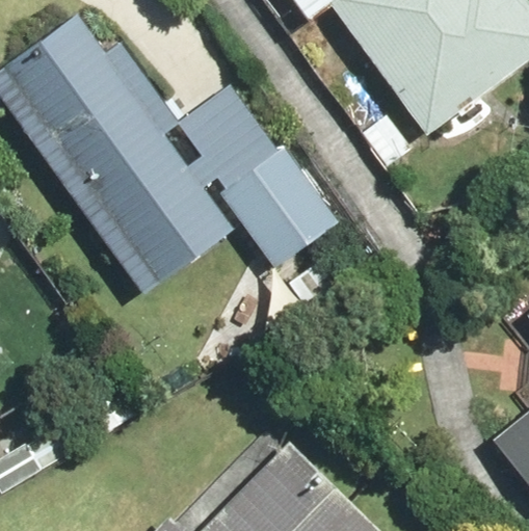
[(289,0),(310,27),(332,9),(433,140),(528,65),(528,5),(525,0),(289,0)]
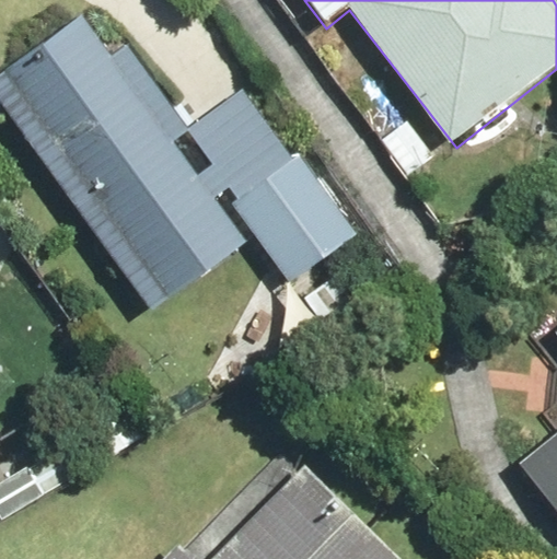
[(94,6),(0,72),(0,96),(151,311),(247,243),(213,195),(227,185),(235,197),(229,201),(292,286),(367,233),(257,77),(190,123),(215,156),(196,171),(174,140),(184,134),(94,6)]
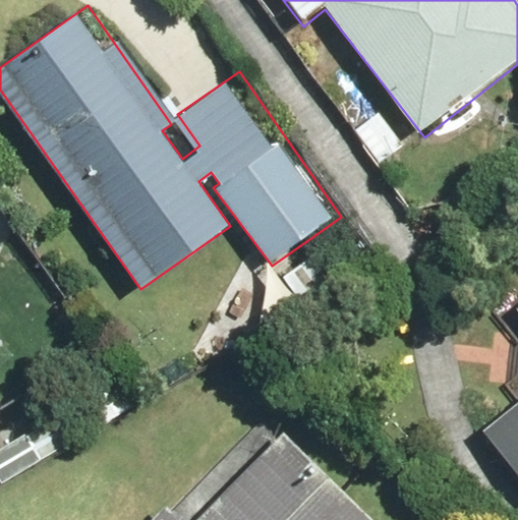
[(517,308),(516,309),(517,311),(517,401),(481,429),(517,477),(517,308)]
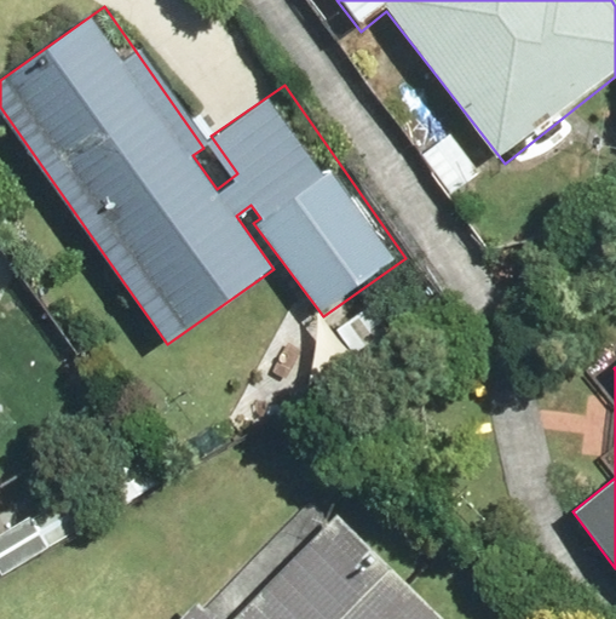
[(222,618),(199,597),(177,618),(444,618),(472,590),(358,483),(232,618),(222,618)]
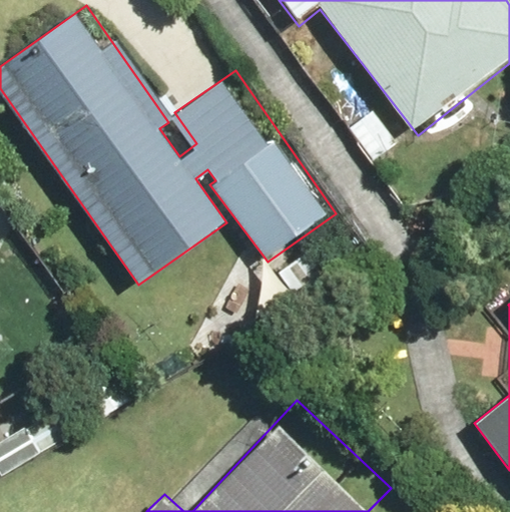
[(0,436),(0,473),(2,477),(75,432),(59,405),(24,426),(22,423),(0,436)]
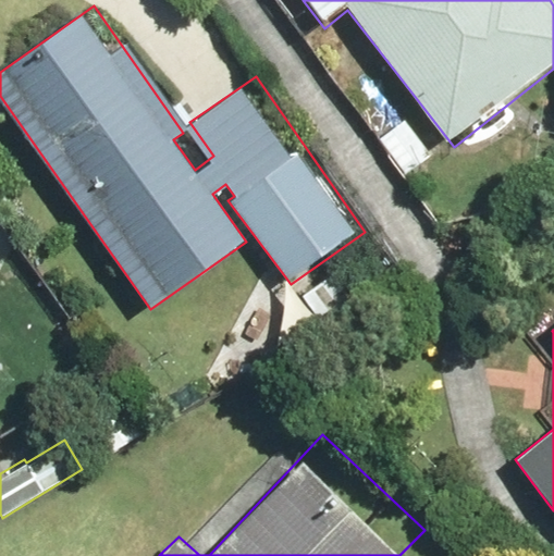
All buildings are outlined.
